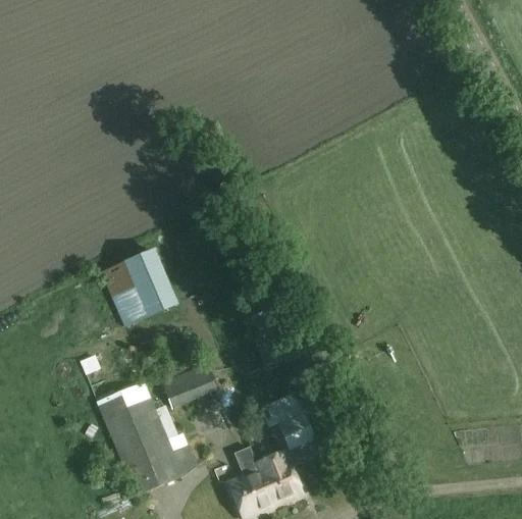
[(102,271),(124,323),(177,301),(155,248),(102,271)]
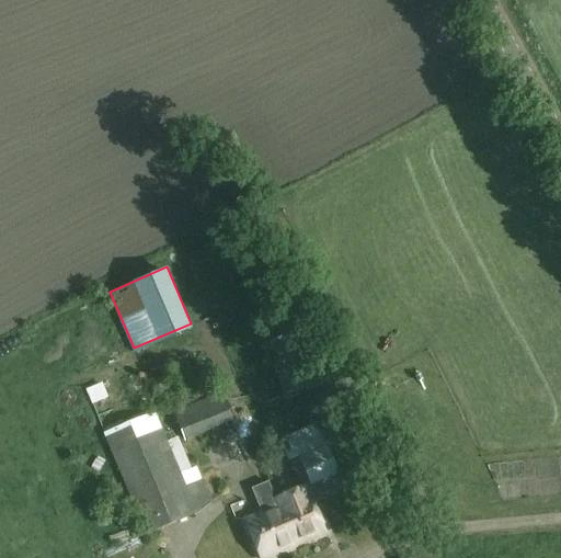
[(270,355),(287,397),(322,384),(321,380),(330,377),(323,361),(315,364),(306,341),(270,355)]
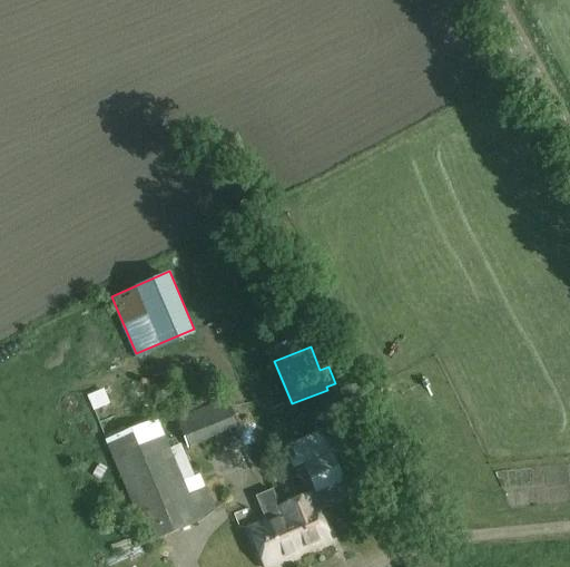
[(170,401),(188,443),(237,423),(219,380),(170,401)]
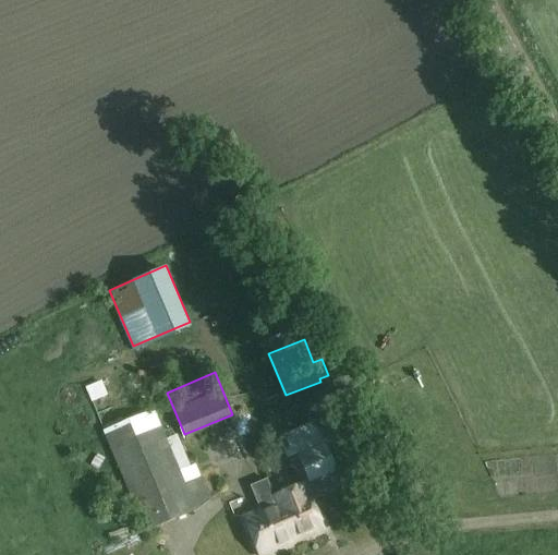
[(134,534),(146,529),(146,530),(196,508),(210,497),(196,461),(180,468),(154,408),(102,429),(141,517),(129,522),(134,534)]
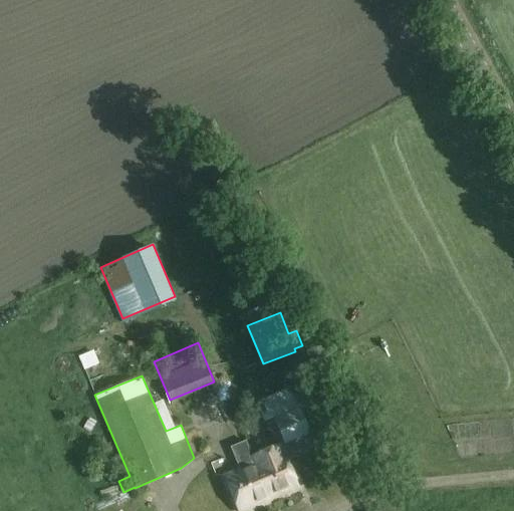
[(263,411),(277,446),(253,455),(255,461),(226,473),(240,510),(300,486),(283,444),(312,432),(303,409),(315,404),(305,379),(262,397),(267,409),(263,411)]
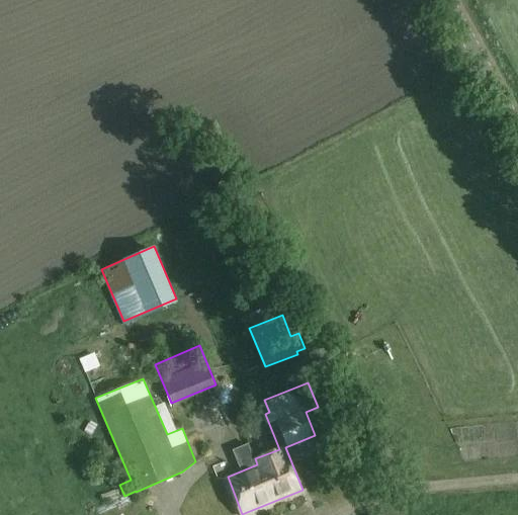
[(216,393),(207,397),(211,407),(221,404),(216,393)]
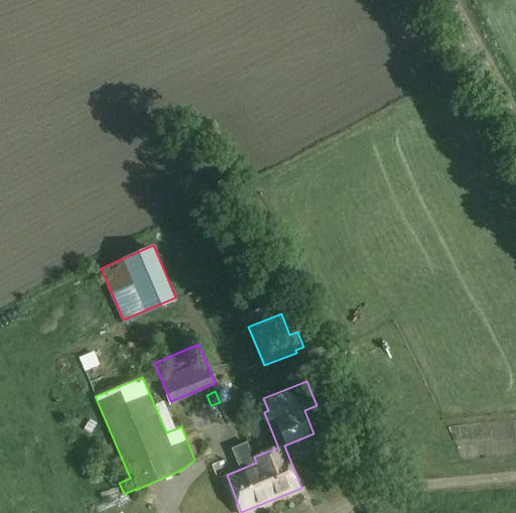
[(92,484),(95,494),(121,488),(118,477),(92,484)]
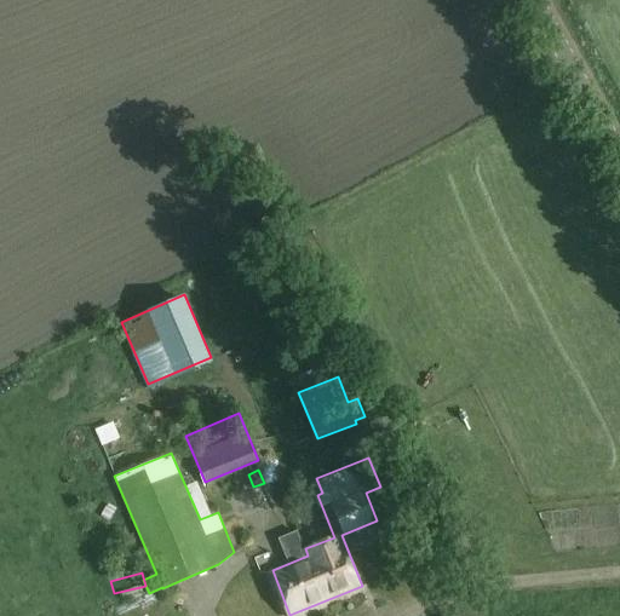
[(190,611),(191,615),(210,615),(206,605),(190,611)]
